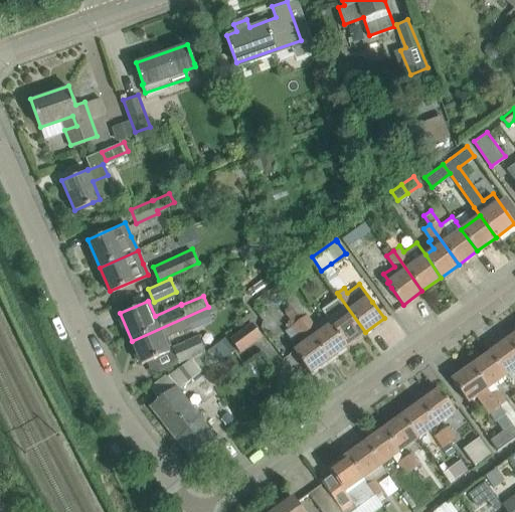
[(339,296),(321,309),(325,315),(347,345),(365,332),(339,296)]
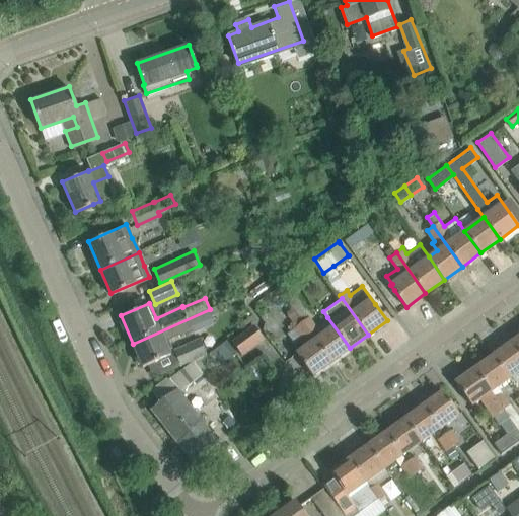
[(164,340),(193,327),(194,332),(216,321),(210,309),(133,344),(142,366),(170,354),(164,340)]
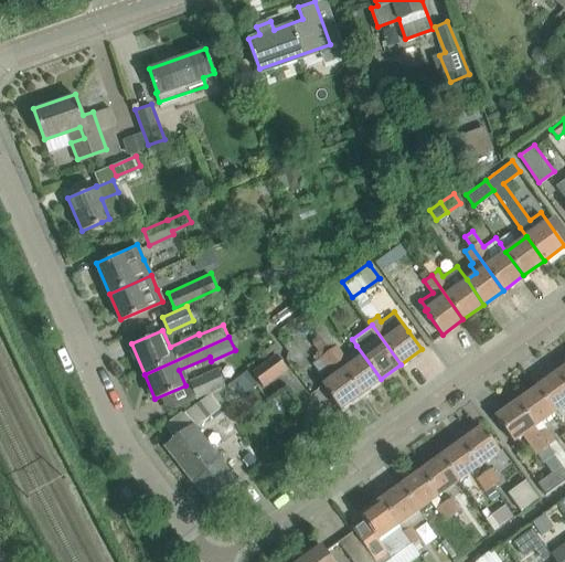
[(337,345),(330,350),(361,393),(381,379),(356,346),(344,356),(337,345)]
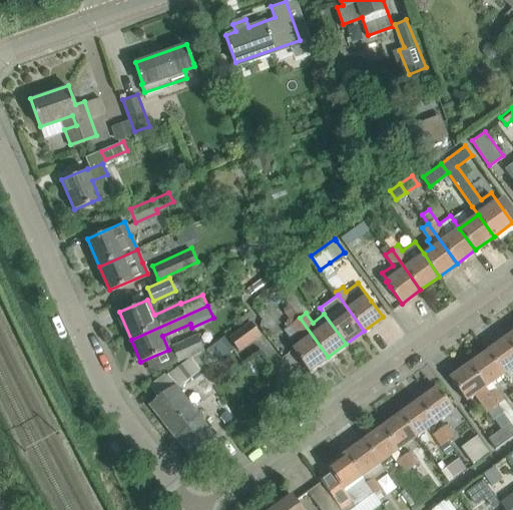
[(302,341),(293,348),(309,371),(328,357),(300,318),(293,323),(300,332),(297,334),(302,341)]
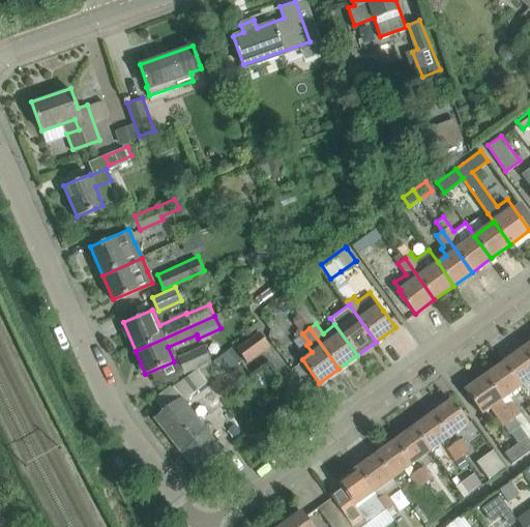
[(269,345),(259,331),(237,348),(246,360),(269,345)]
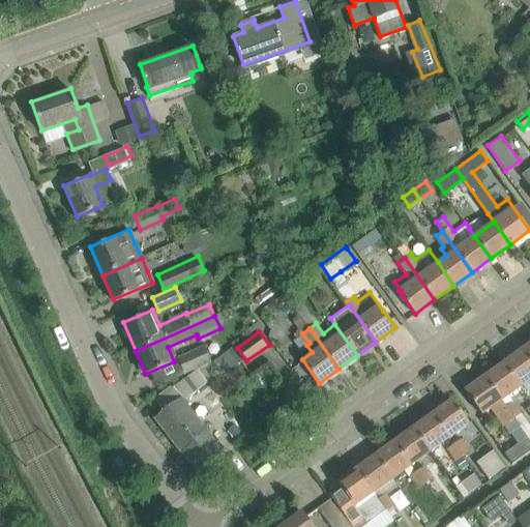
[(177,356),(184,373),(211,360),(204,345),(177,356)]
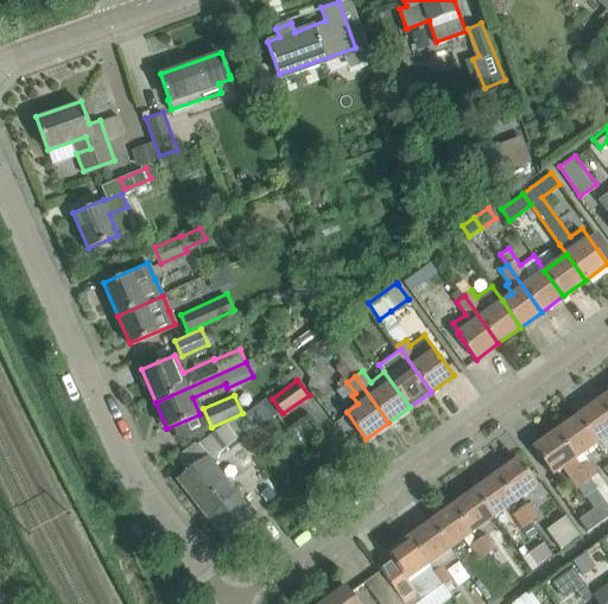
[(607,412),(599,399),(576,415),(596,443),(607,433),(607,412)]
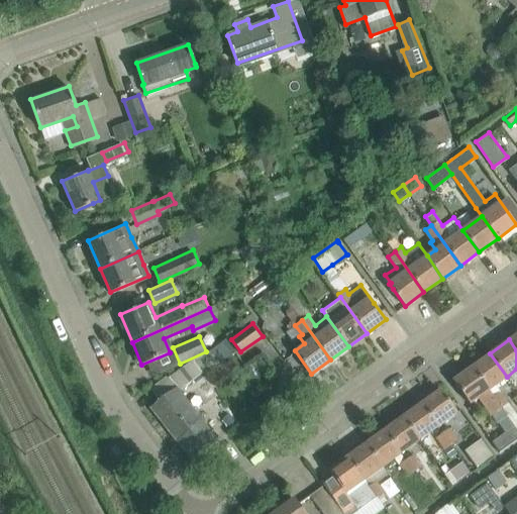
[(490,353),(473,366),(500,405),(508,400),(496,384),(507,377),(490,353)]
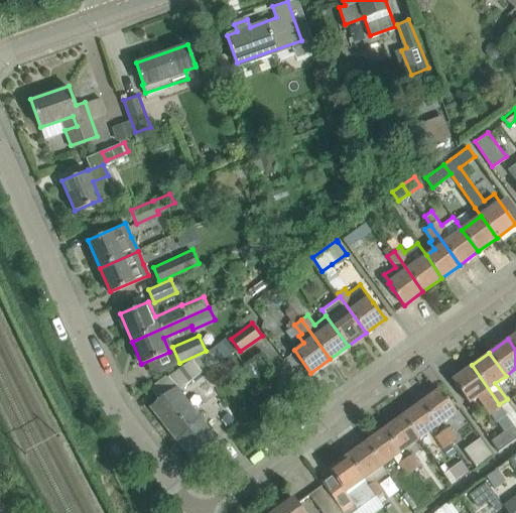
[(150,405),(191,459),(217,439),(178,388),(202,371),(191,358),(168,375),(175,385),(158,399),(157,398),(156,399),(157,400),(150,405)]
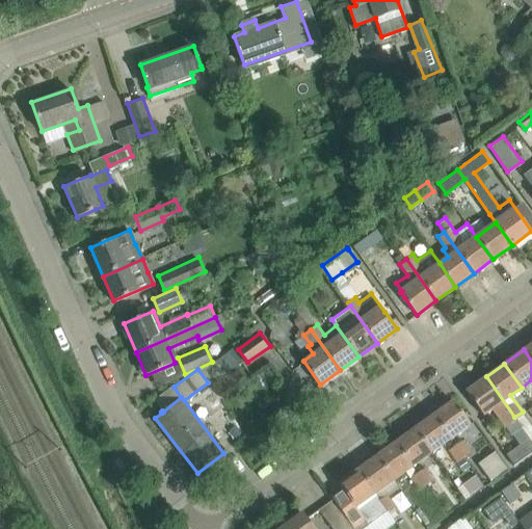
[(486,376),(467,391),(479,407),(483,415),(491,408),(510,433),(521,426),(514,417),(486,376)]
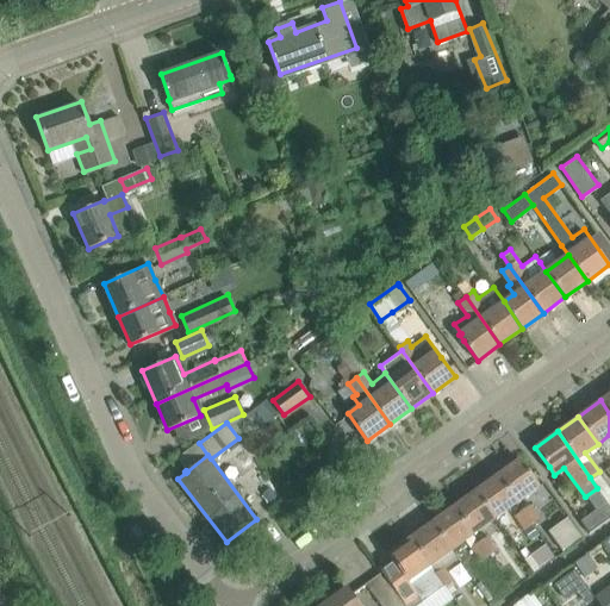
[(186,469),(205,455),(197,443),(178,457),(186,469)]
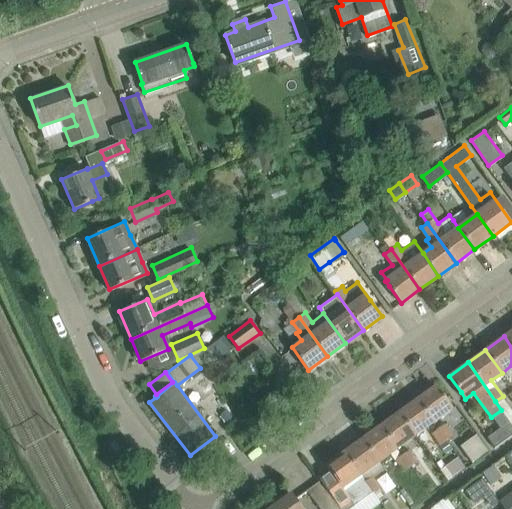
[(453,408),(448,401),(436,385),(417,399),(433,421),(434,422),(453,408)]
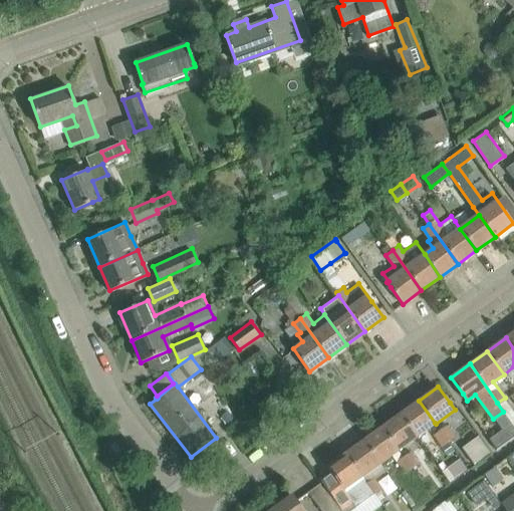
[(513,410),(505,398),(497,403),(503,412),(513,426),(513,392),(511,395),(513,399),(513,410)]
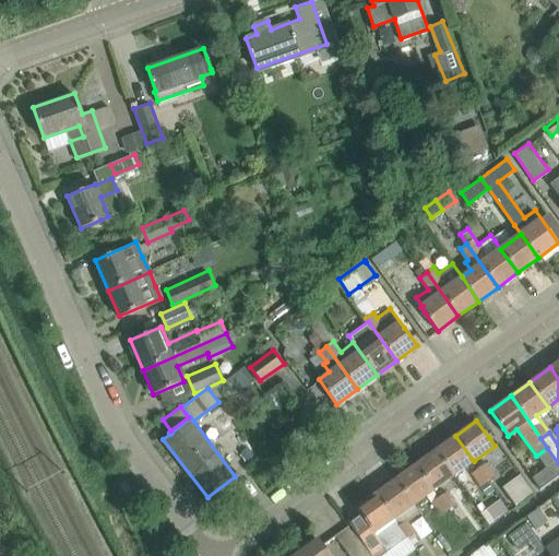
[(453,476),(474,461),(473,460),(455,436),(436,450),(453,476)]
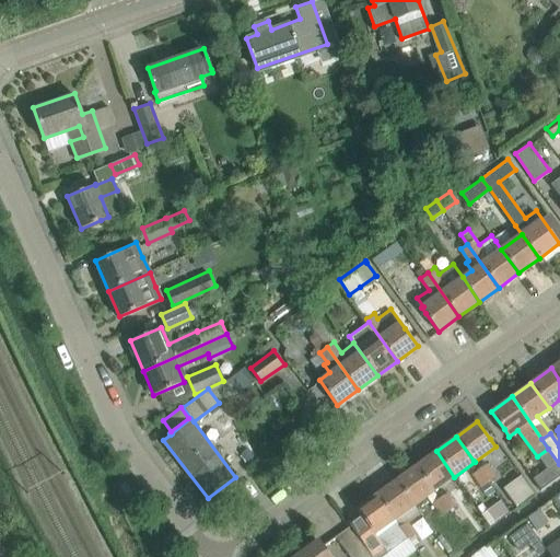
[(435,490),(454,477),(436,451),(417,465),(435,490)]
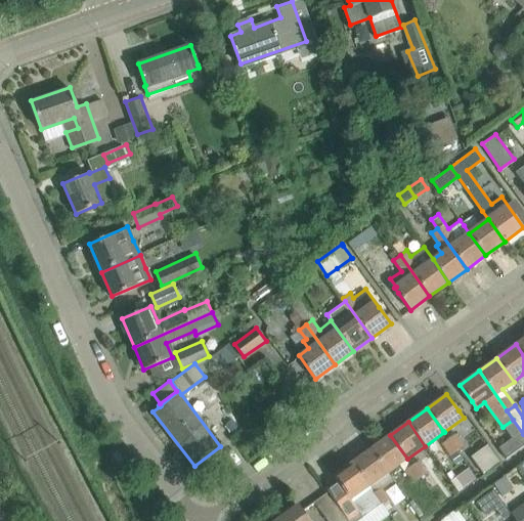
[(523,435),(521,430),(498,446),(506,457),(523,443),(523,435)]
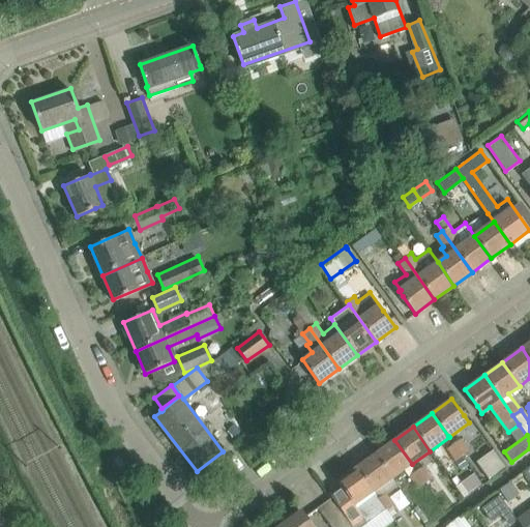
[(467,460),(463,454),(469,448),(462,438),(453,443),(466,461),(467,460)]
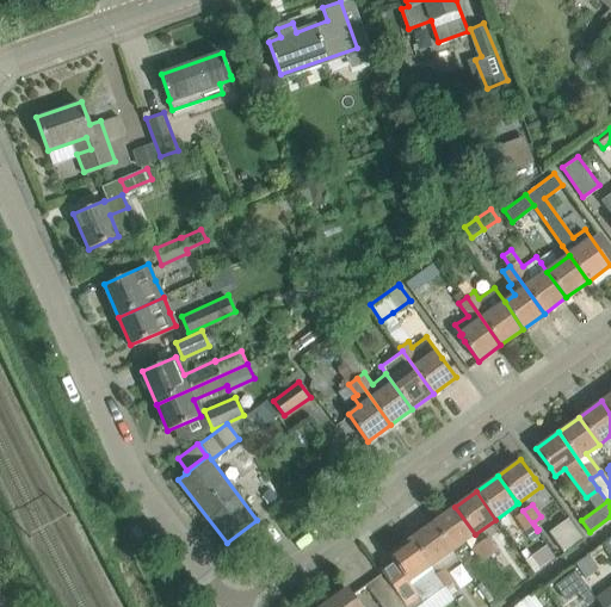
[(474,536),(475,534),(455,507),(432,522),(454,550),(467,540),(481,559),(499,582),(506,577),(480,542),(479,542),(474,536)]
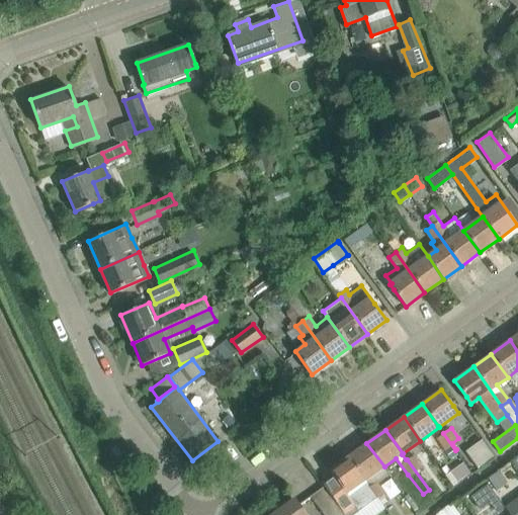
[(448,455),(455,450),(443,433),(436,438),(448,455)]
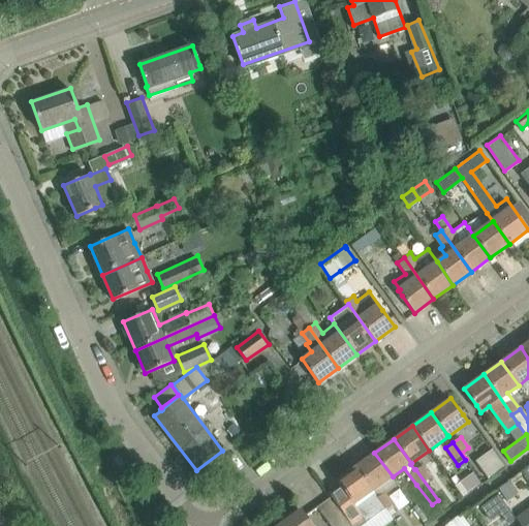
[(473,458),(483,474),(499,464),(490,447),(473,458)]
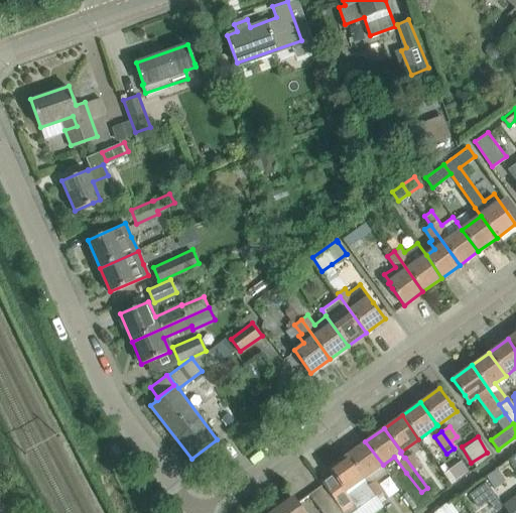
[(382,466),(383,465),(365,441),(347,456),(364,479),(369,485),(368,486),(385,509),(386,508),(376,494),(383,489),(377,480),(387,472),(382,466)]
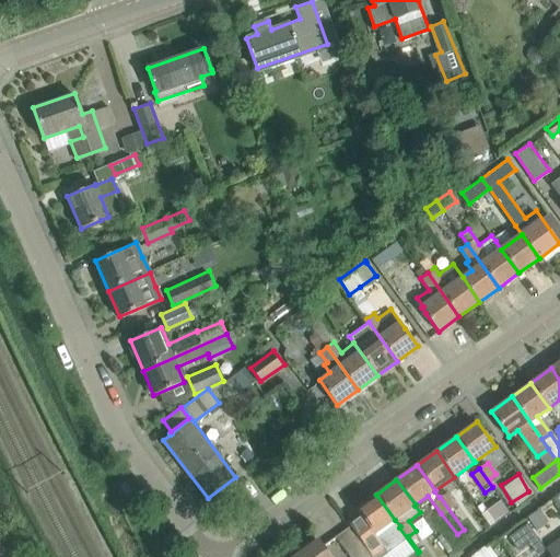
[(440,497),(464,530),(471,523),(456,502),(447,490),(440,497)]
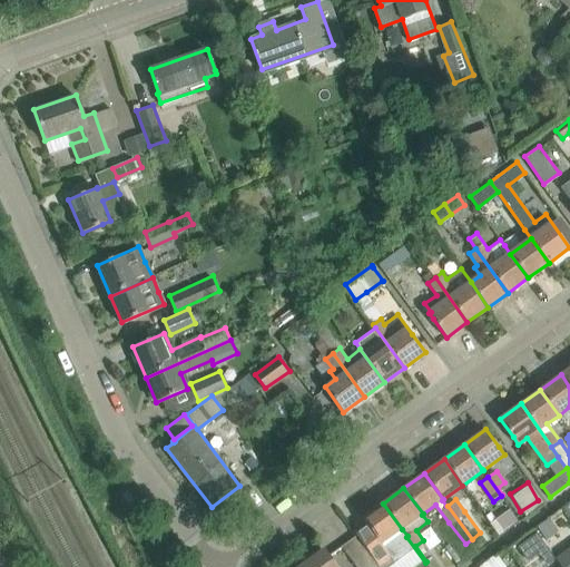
[(381,544),(402,529),(383,504),(362,518),(381,544)]
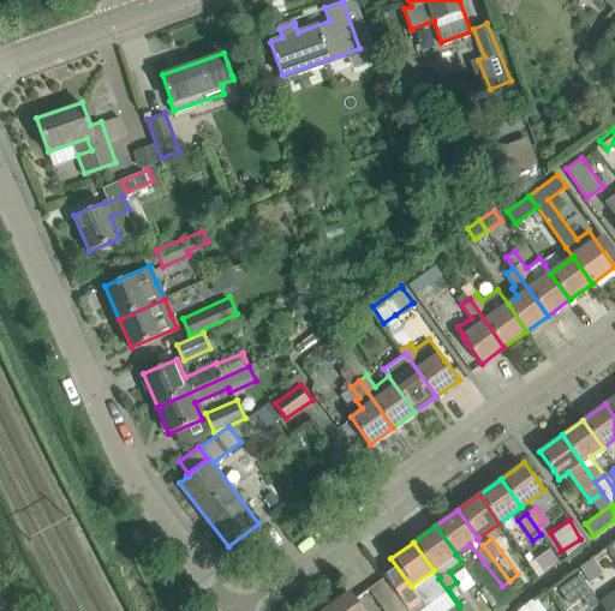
[(384,576),(369,587),(386,610),(408,610),(396,595),(398,594),(384,576)]
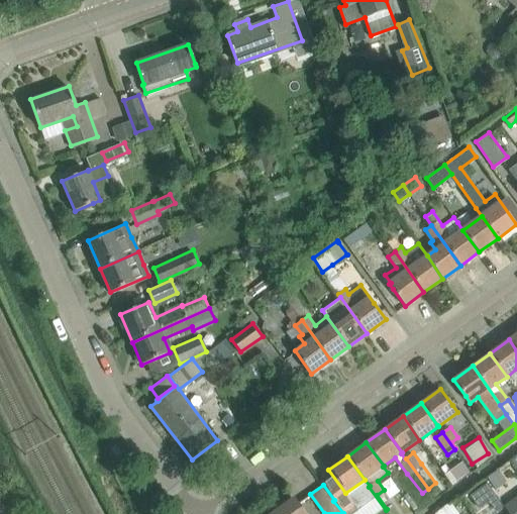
[(488,499),(496,509),(503,503),(495,493),(488,499)]
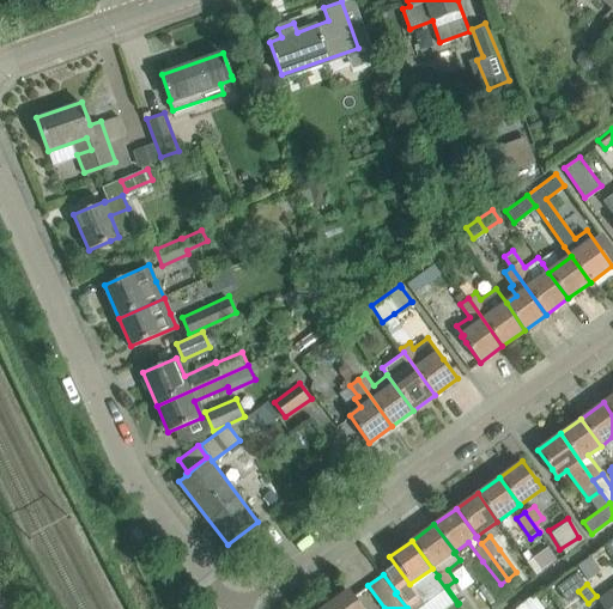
[(362,608),(349,589),(334,600),(333,597),(325,603),(326,604),(319,608),(362,608)]
